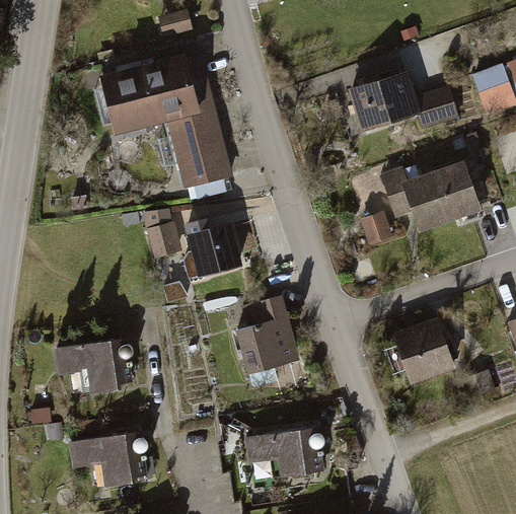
[(191,11),(160,15),(163,37),(194,32),(191,11)]
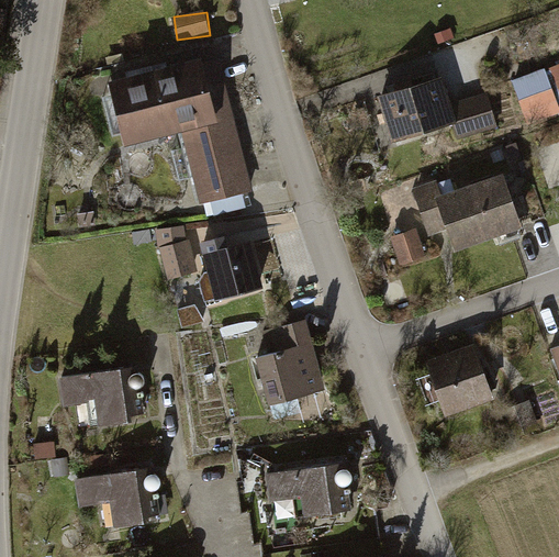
[(108,79),(123,144),(181,130),(200,204),(252,191),(217,52),(108,79)]
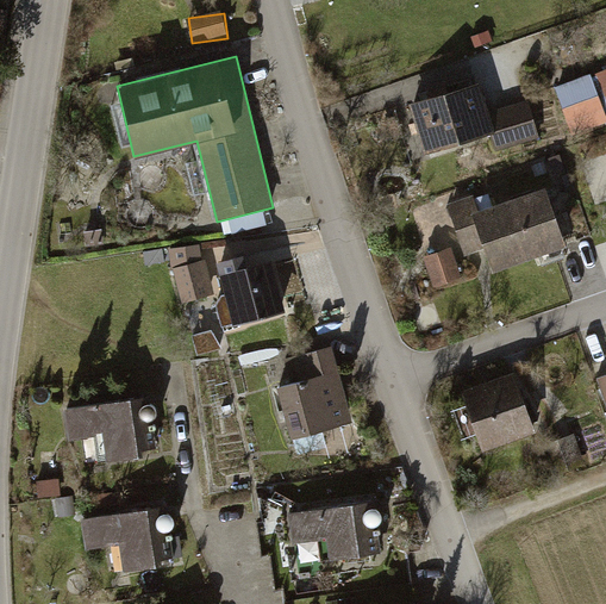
[(605,106),(594,75),(557,89),(573,132),(605,119),(605,106)]
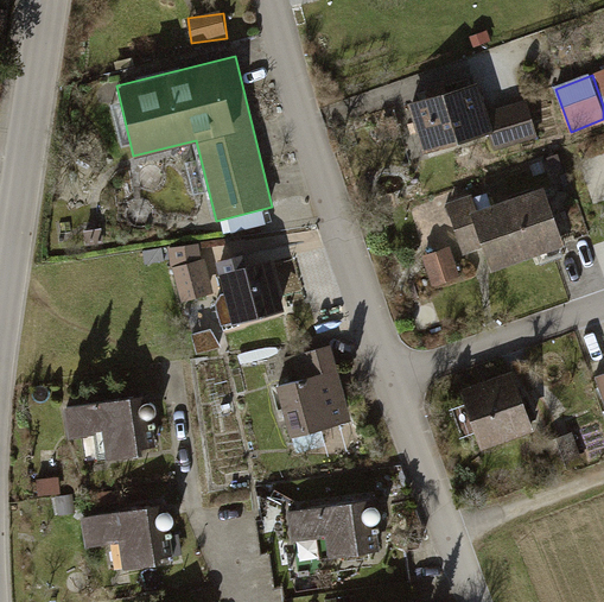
[(405,112),(420,163),(490,141),(484,121),(475,90),(405,112)]
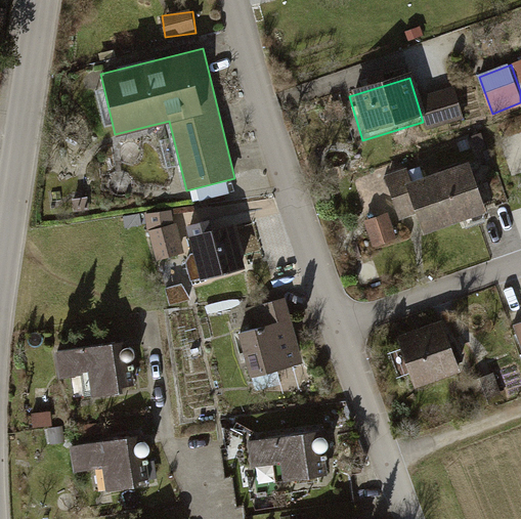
[(423,122),(425,136),(462,125),(452,93),(418,104),(423,122)]
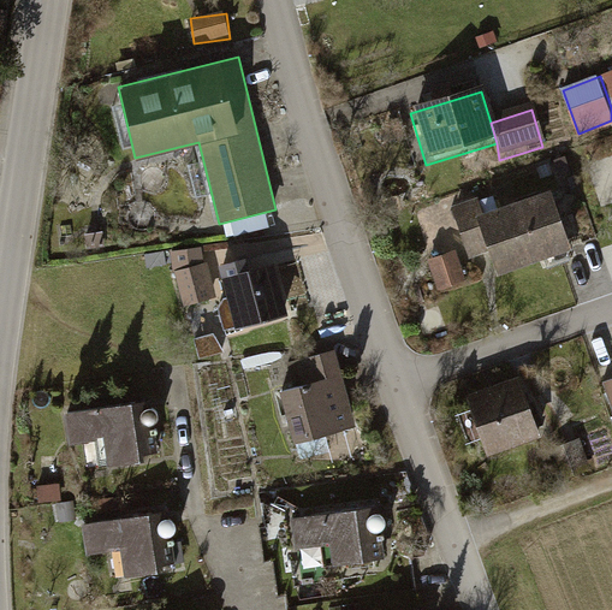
[(477,215),(497,278),(568,255),(547,193),(477,215)]
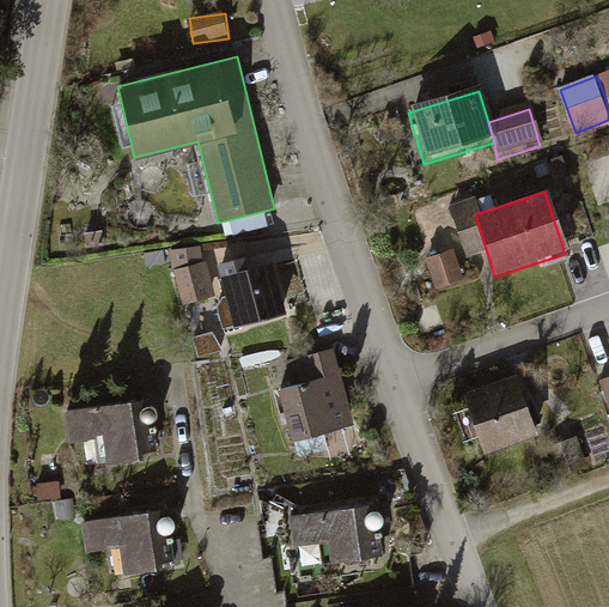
[(434,292),(461,284),(451,253),(425,261),(434,292)]
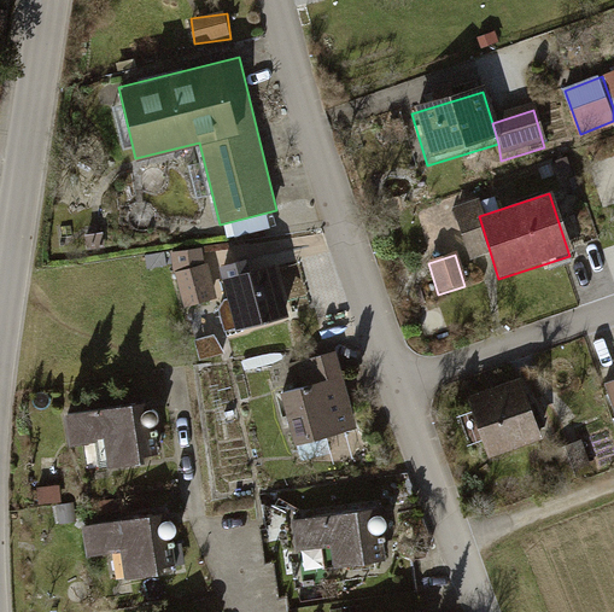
[(232,331),(287,316),(274,267),(249,273),(244,257),(214,264),(232,331)]
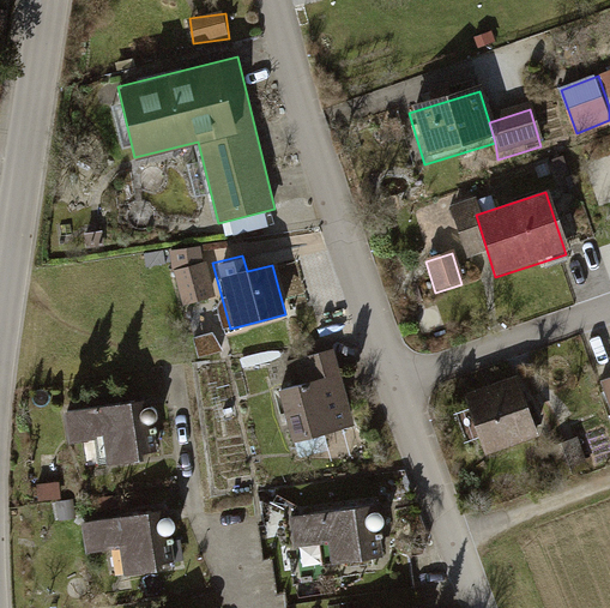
[(277,386),(291,443),(351,428),(333,351),(284,363),(289,384),(277,386)]
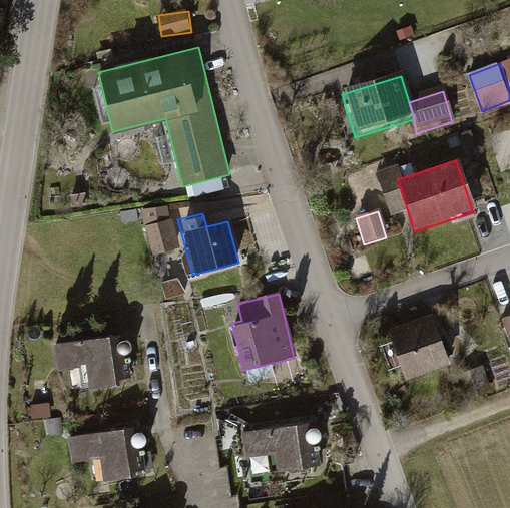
[(432,318),(389,332),(407,383),(450,369),(432,318)]
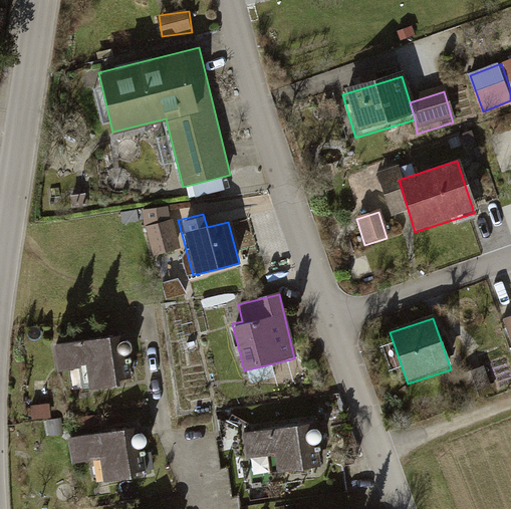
[(54,369),(75,368),(79,388),(131,380),(128,354),(129,352),(131,349),(131,346),(130,342),(125,338),(124,334),(51,346),(54,369)]
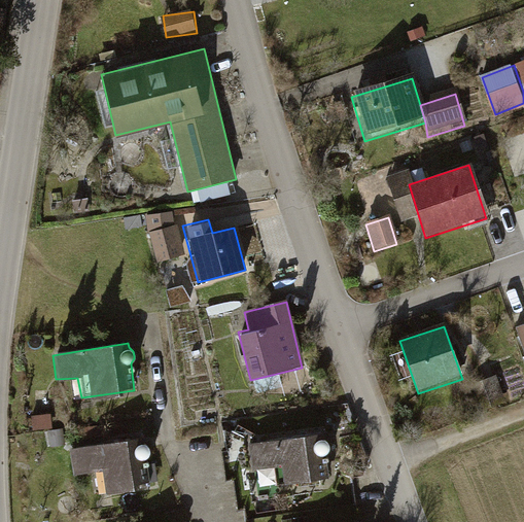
[(319,436),(248,444),(251,473),(276,467),(278,487),(327,481),(323,455),(326,452),(328,449),(328,444),(326,439),(323,438),(319,438),(319,436)]
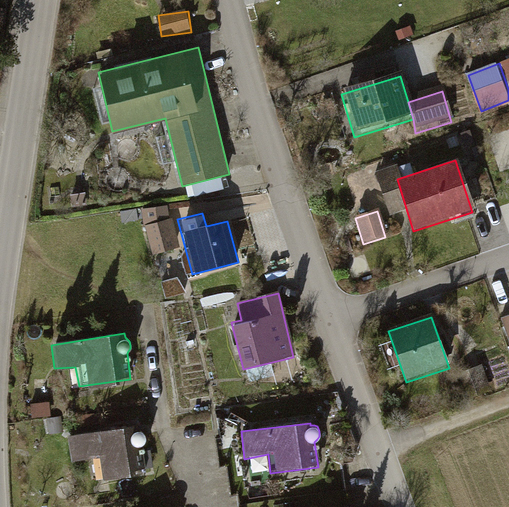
[(67,435),(71,463),(89,460),(92,480),(144,472),(140,445),(143,443),(144,439),(144,434),(141,430),(138,429),(137,424),(67,435)]
